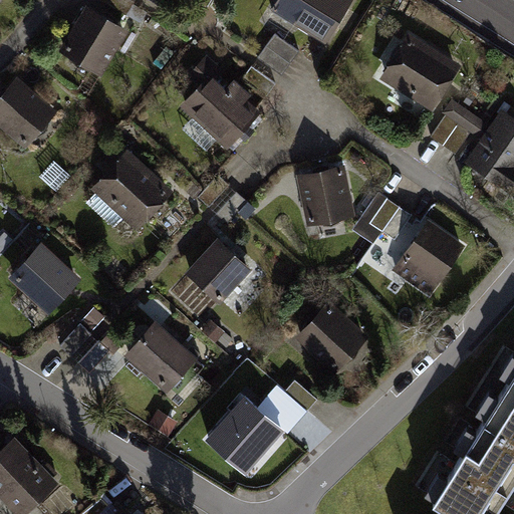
[(134,2),(130,0),(102,0),(125,14),(126,12),(133,3),(134,2)]
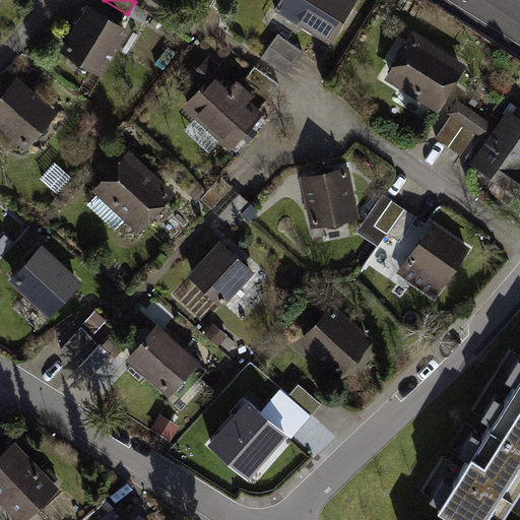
[(299,18),(327,36),(349,0),(280,0),(275,9),(297,21),(299,18)]
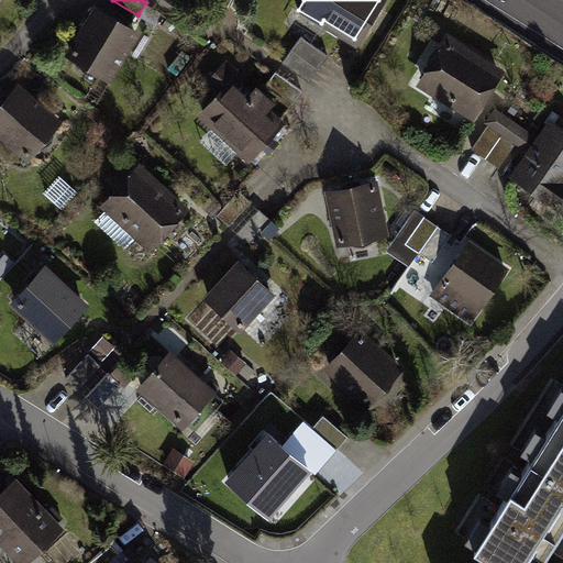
[(157,11),(145,3),(139,13),(152,21),(157,11)]
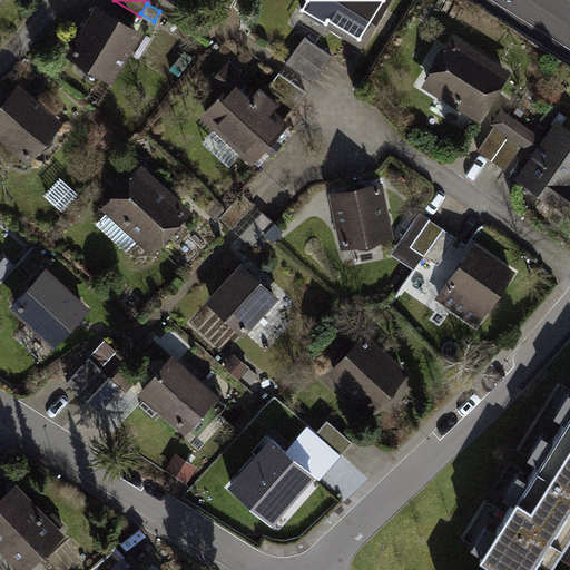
[(97,10),(71,53),(111,77),(137,33),(97,10)]
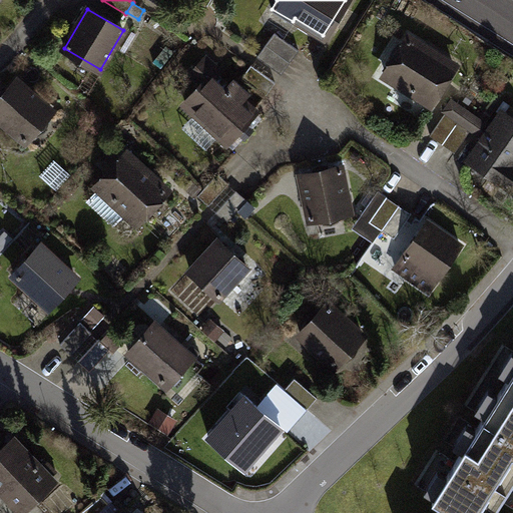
[(257,56),(282,74),(299,50),(275,33),(257,56)]
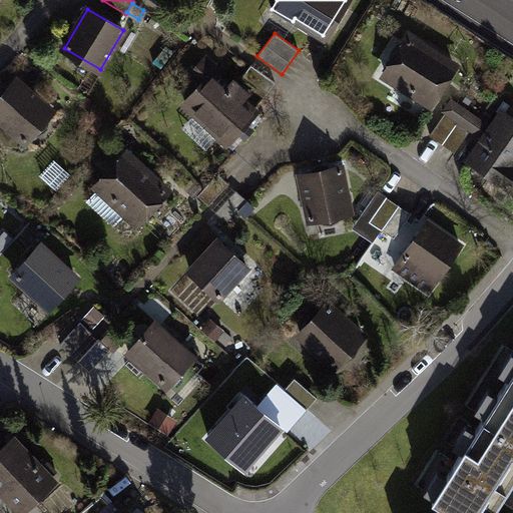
[(386,74),(431,102),(454,66),(409,37),(386,74)]
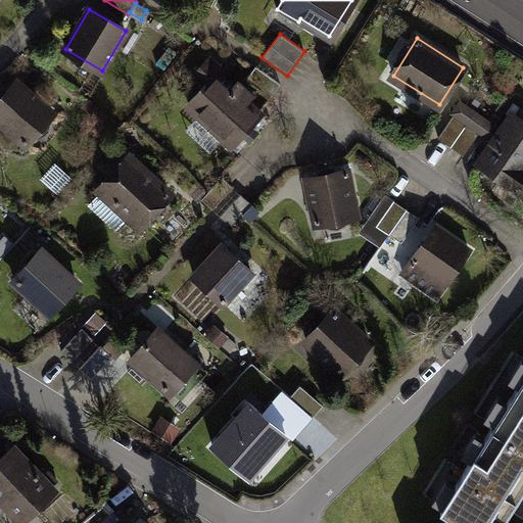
[(189,108),(229,144),(239,134),(247,141),(257,131),(249,123),(258,112),(247,101),(252,95),(238,81),(232,87),(220,76),(224,70),(210,58),(195,75),(208,87),(189,108)]
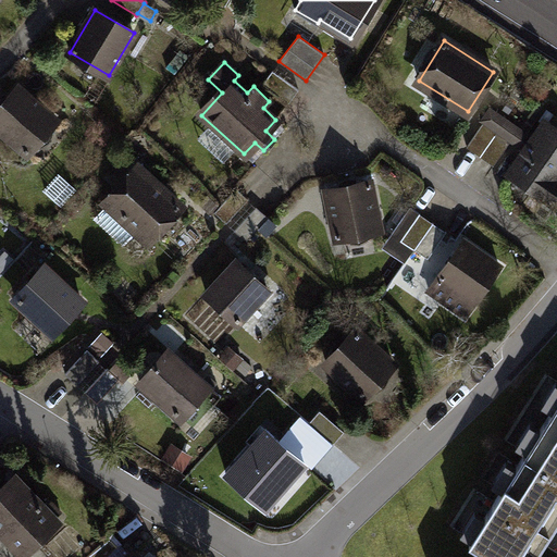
[(263,84),(289,102),(299,89),(272,71),(263,84)]
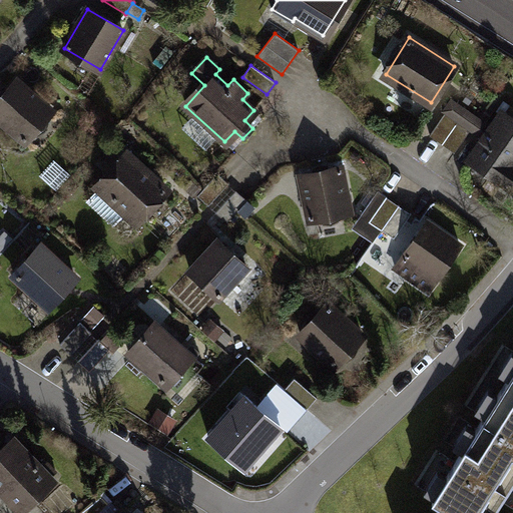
[(18,80),(0,100),(0,119),(25,141),(52,109),(18,80)]
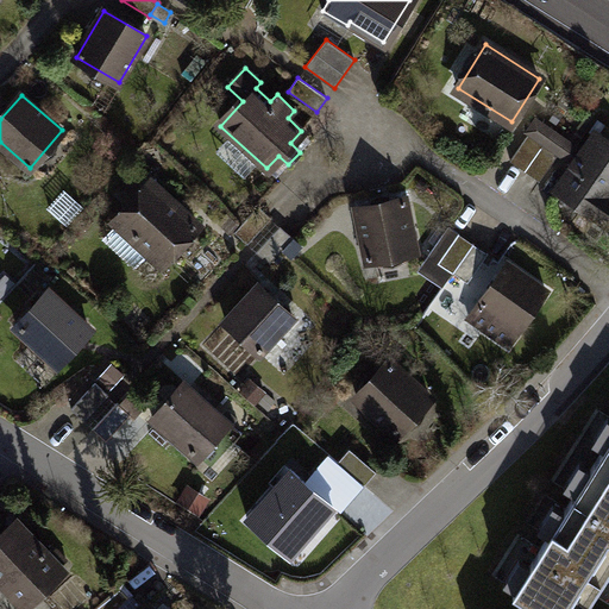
[(531,131),(510,161),(525,170),(545,142),(531,131)]
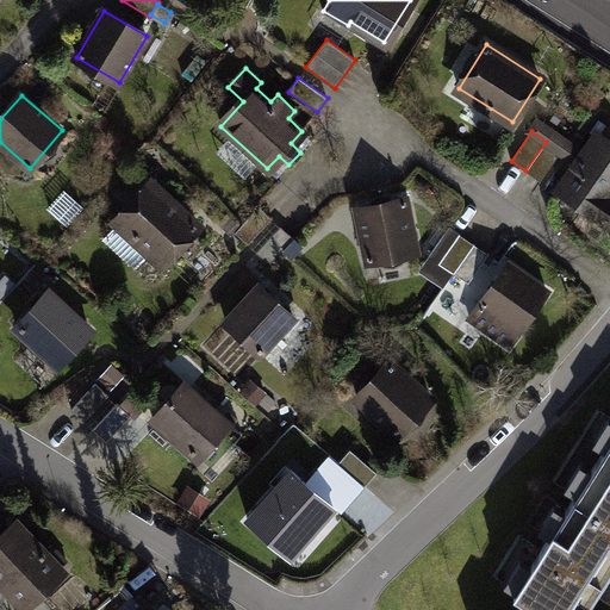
[(546,142),(559,150),(567,139),(554,131),(546,142)]
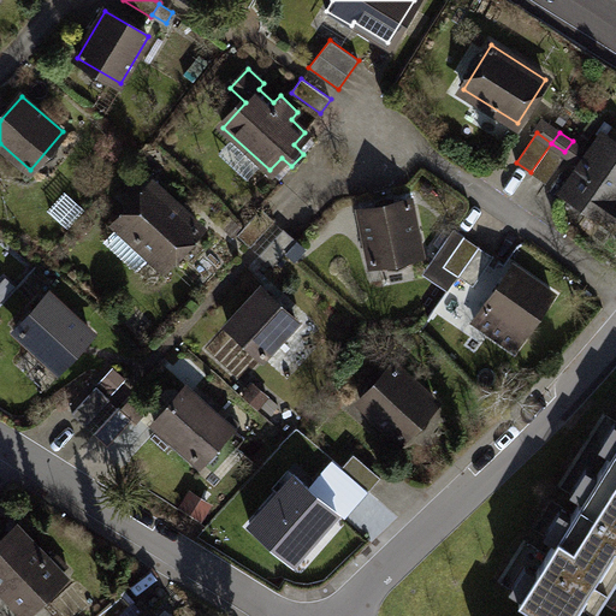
[(615,231),(615,147),(600,136),(564,188),(592,207),(588,213),(615,231)]
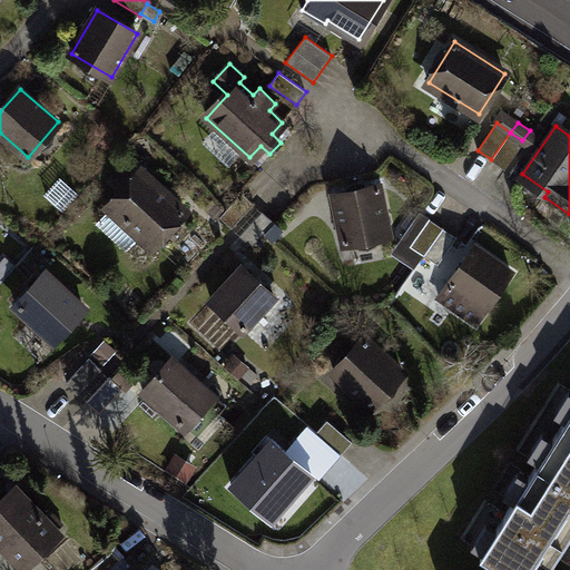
[(522,140),(510,133),(491,159),(504,169),(524,143),(522,140)]
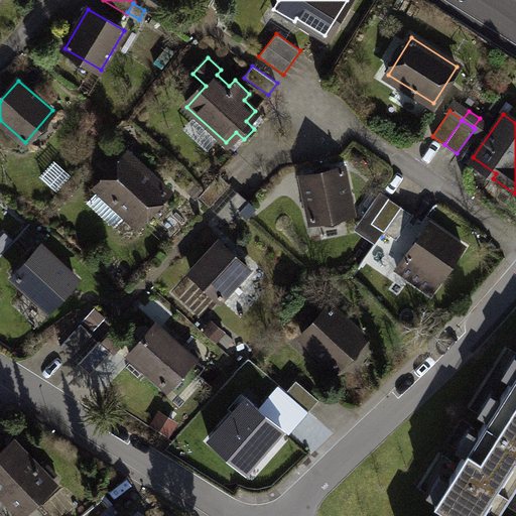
[(126,213),(138,223),(167,191),(127,155),(98,186),(101,188),(90,201),(98,209),(97,210),(114,226),(126,213)]
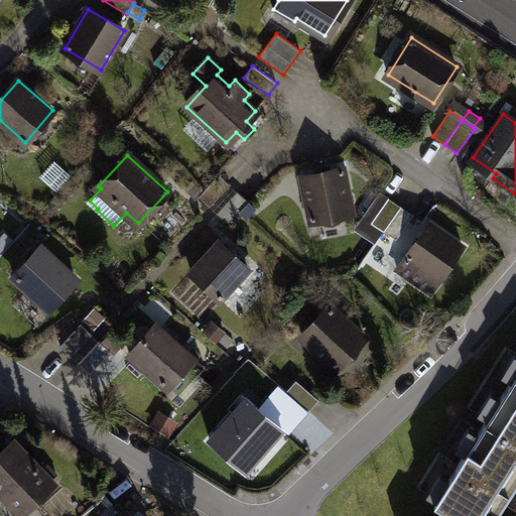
[(302,176),(311,221),(352,213),(343,168),(302,176)]
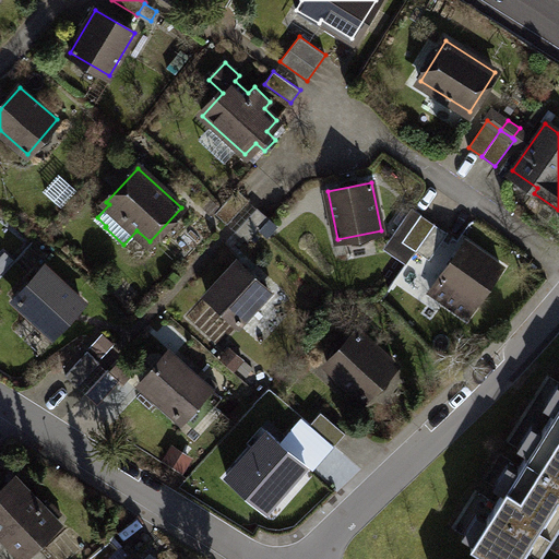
[(202,204),(213,215),(219,207),(210,198),(202,204)]
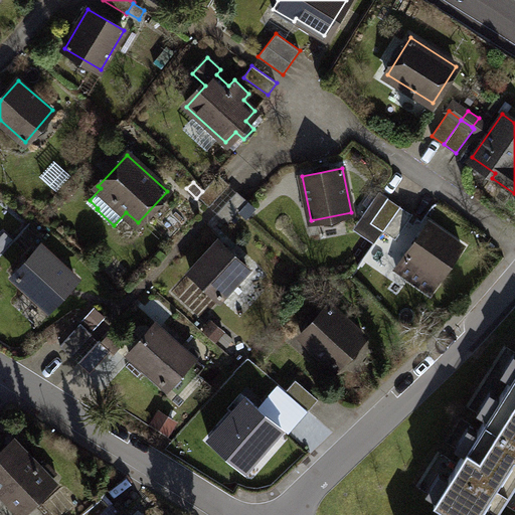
[(237,191),(217,213),(228,223),(248,201),(237,191)]
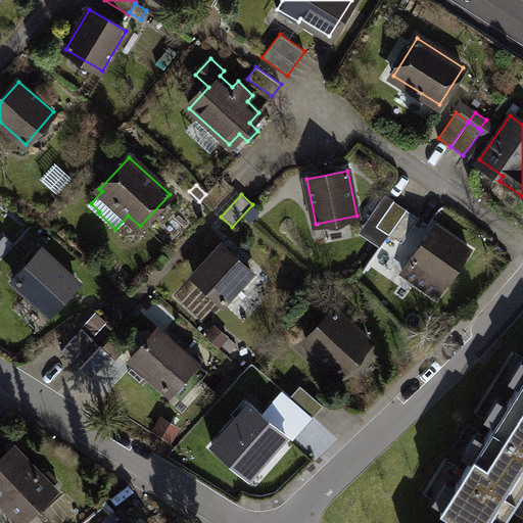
[(389,234),(407,209),(394,200),(377,226),(389,234)]
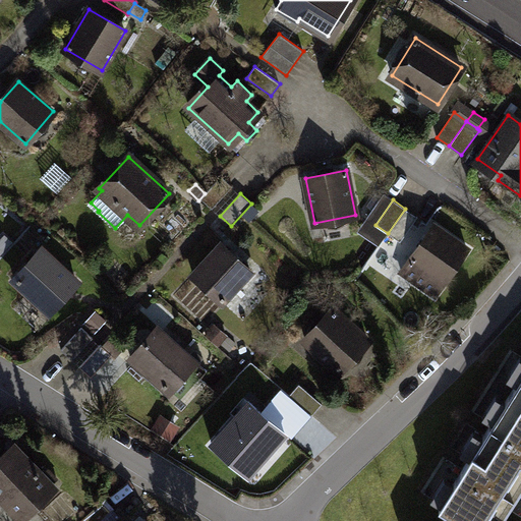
[(388,233),(400,242),(417,217),(405,209),(388,233)]
